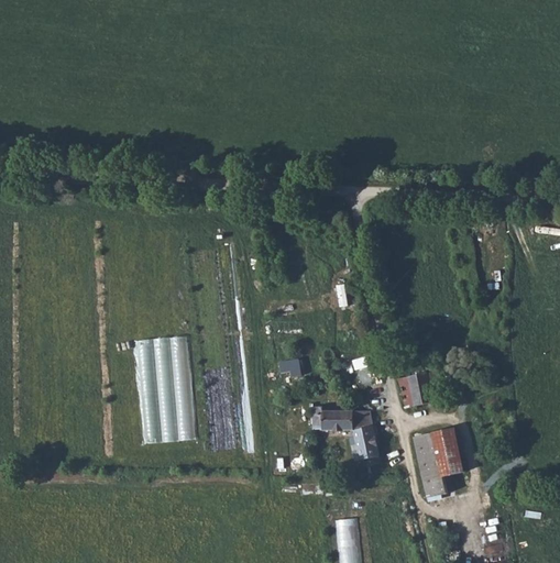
[(404,409),(445,400),(437,370),(396,378),(404,409)]
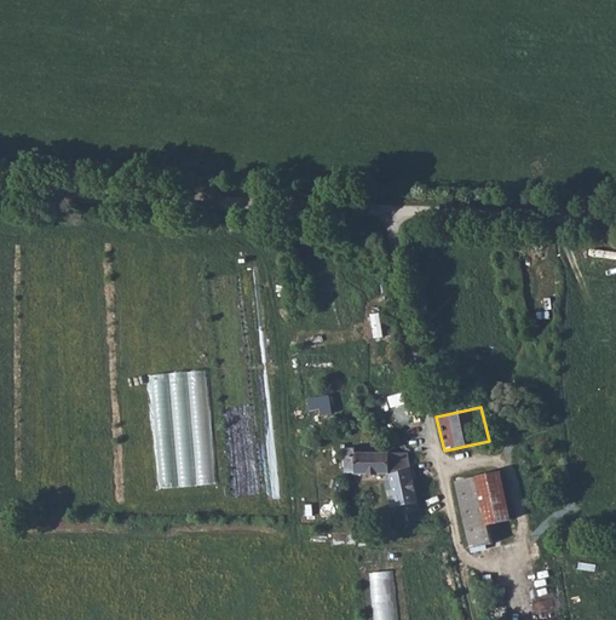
[(353,449),(343,449),(343,471),(355,471),(356,474),(389,471),(396,505),(399,505),(402,512),(419,510),(407,451),(355,454),(353,449)]
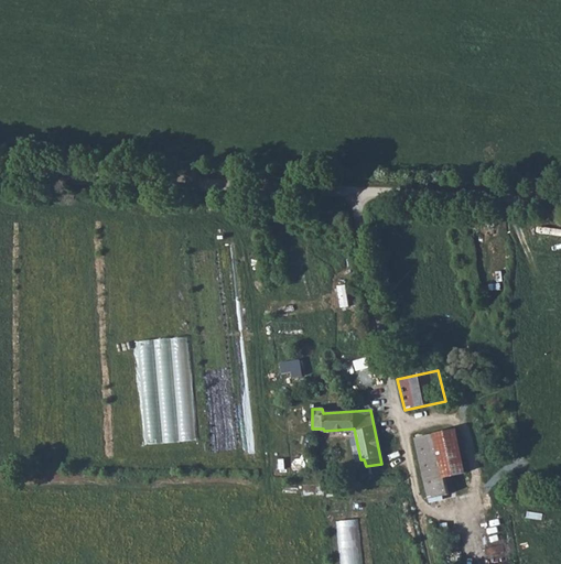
[(427,499),(446,495),(442,477),(464,474),(455,429),(437,433),(434,426),(420,429),(422,436),(412,438),(427,499)]
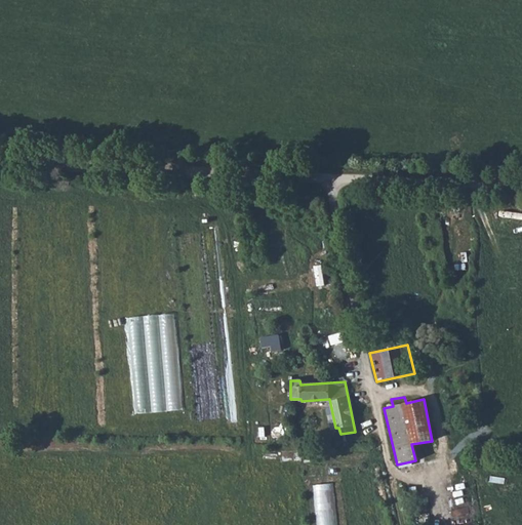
[(347,524),(352,524),(372,522),(366,477),(342,480),(347,524)]
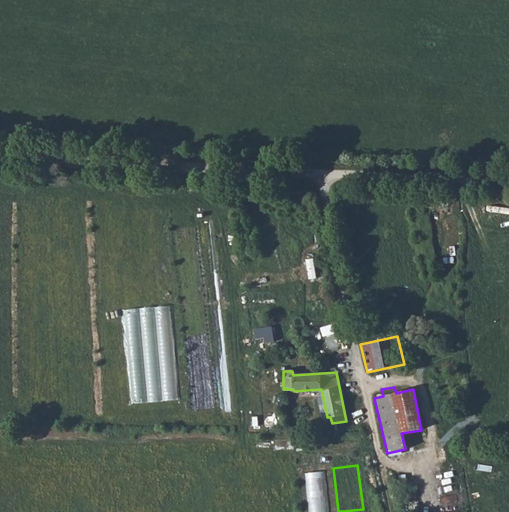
[(306,511),(326,511),(323,470),(303,472),(306,511)]
